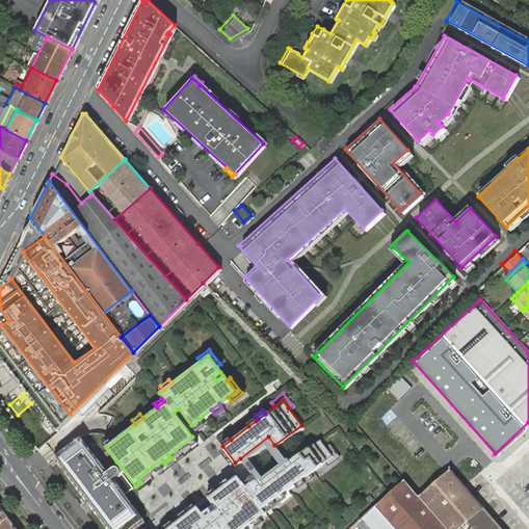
[(245,422),(248,426),(256,421),(253,417),(245,422)]
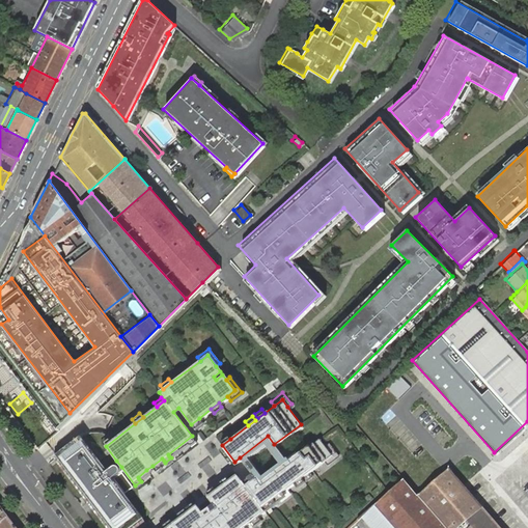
[(199,418),(191,424),(194,427),(202,421),(199,418)]
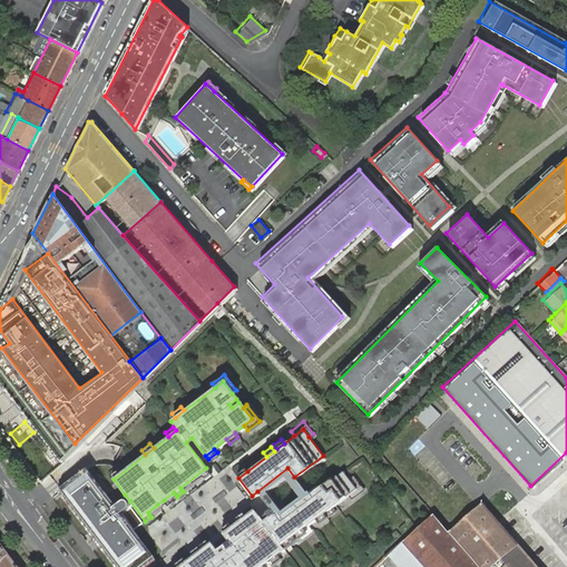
[(114,504),(85,466),(58,487),(119,566),(135,566),(153,554),(132,527),(119,510),(127,505),(128,504),(123,496),(114,504)]
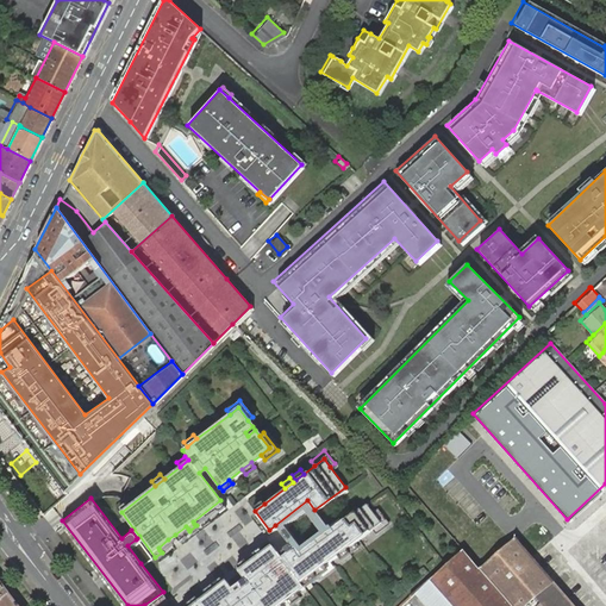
[(251,506),(255,511),(264,504),(261,499),(251,506)]
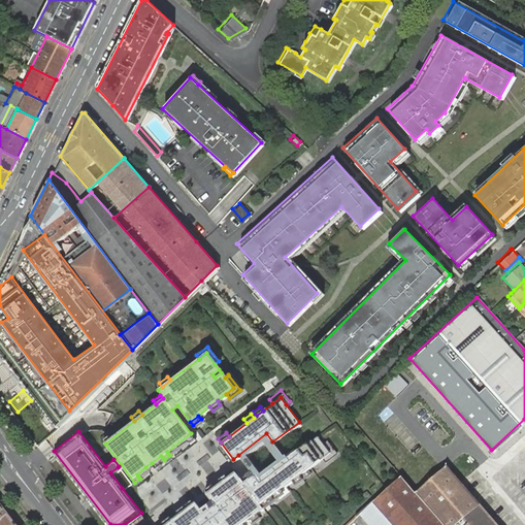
[(240,524),(243,523),(250,518),(258,512),(263,509),(259,502),(258,500),(262,497),(264,499),(276,489),(289,479),(307,465),(319,456),(328,450),(321,440),(316,433),(306,440),(258,478),(255,472),(252,474),(249,470),(244,473),(247,476),(241,480),(240,478),(239,478),(235,471),(214,487),(212,485),(210,483),(202,490),(210,500),(200,507),(195,501),(164,524),(240,524)]
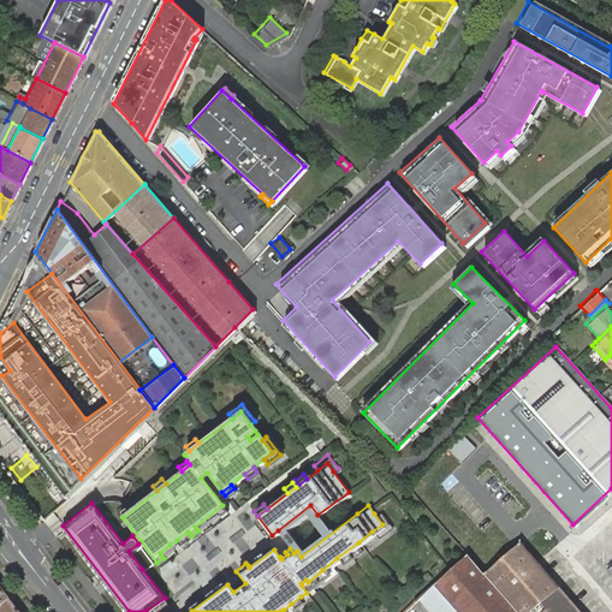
[(226,510),(223,505),(195,527),(196,529),(218,512),(219,515),(226,510)]
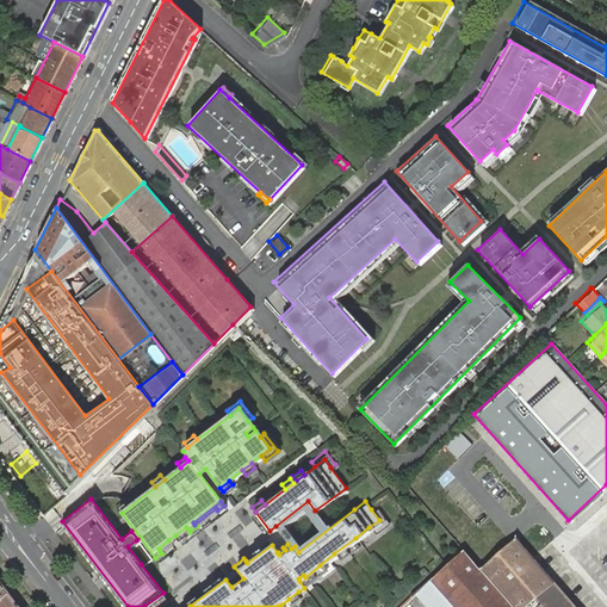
[(354,509),(352,506),(327,526),(315,511),(308,501),(276,526),(289,543),(287,544),(291,549),(295,546),(298,552),(354,509)]
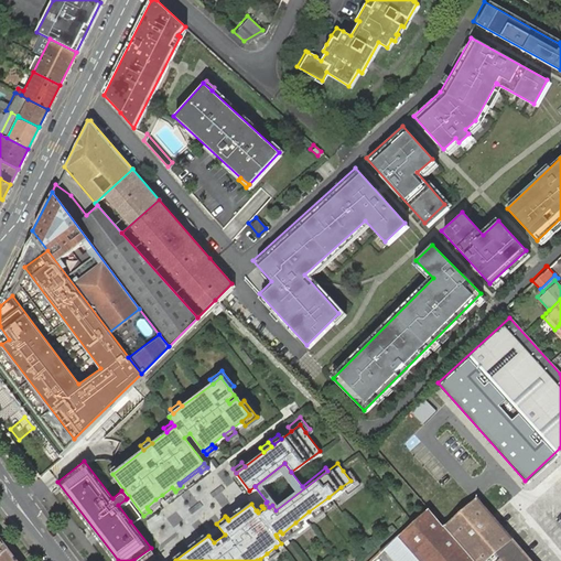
[(347,467),(343,471),(351,481),(341,487),(344,492),(358,481),(347,467)]
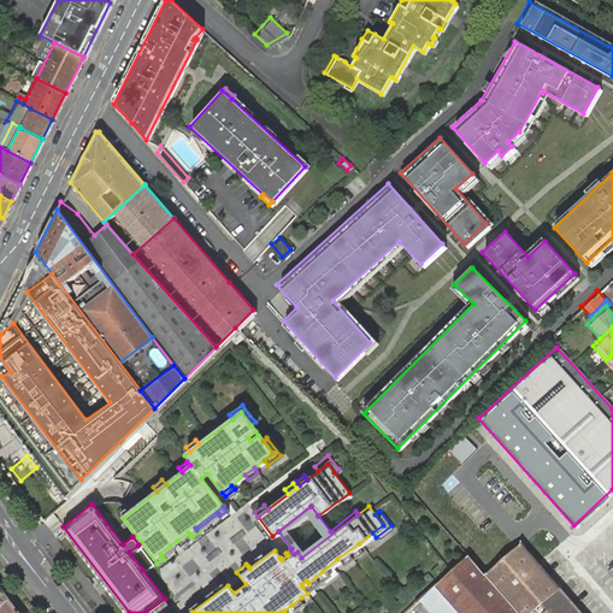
[(270,537),(272,536),(258,517),(253,520),(261,532),(265,530),(270,537)]
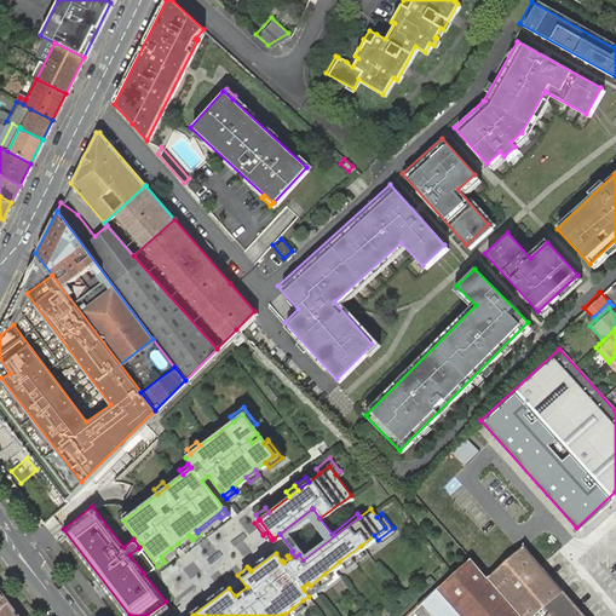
[(189,535),(178,543),(182,548),(188,543),(186,541),(191,537),(189,535)]
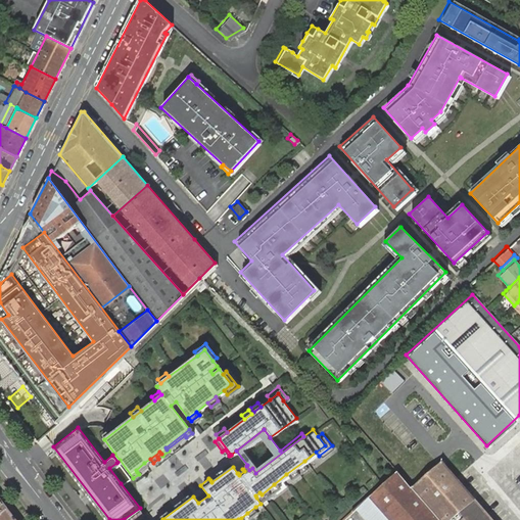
[(410,486),(439,519),(492,519),(488,514),(455,475),(441,459),(410,486)]
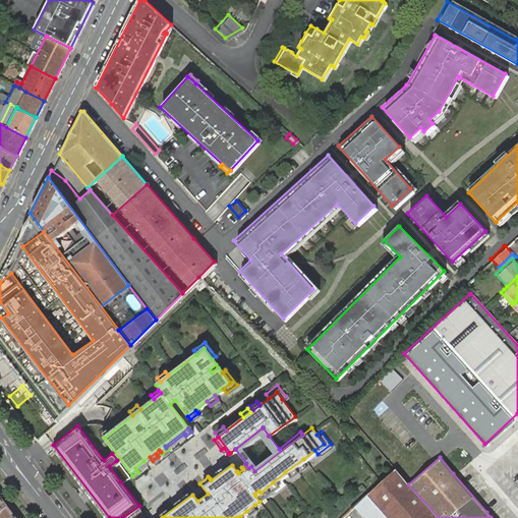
[(303,459),(285,472),(288,476),(306,463),(303,459)]
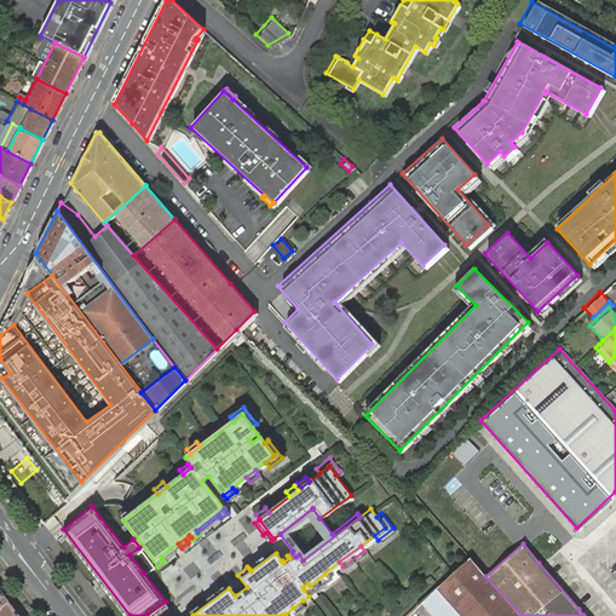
[(151,565),(138,548),(130,554),(143,573),(151,565)]
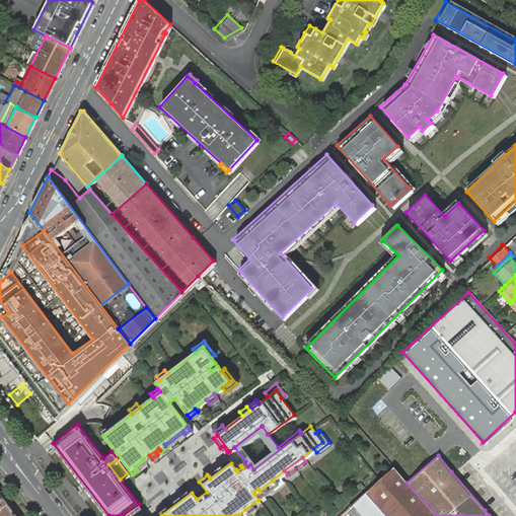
[(145,461),(143,459),(135,466),(136,468),(145,461)]
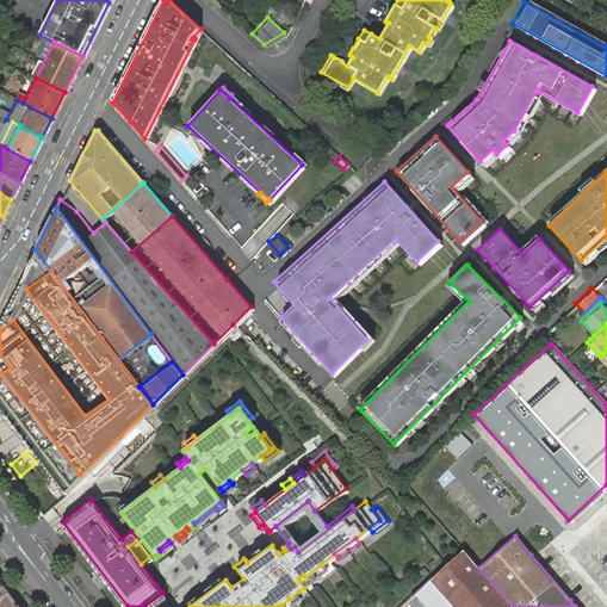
[(246,561),(247,563),(272,545),(270,543),(261,549),(259,546),(249,553),(252,556),(246,561)]
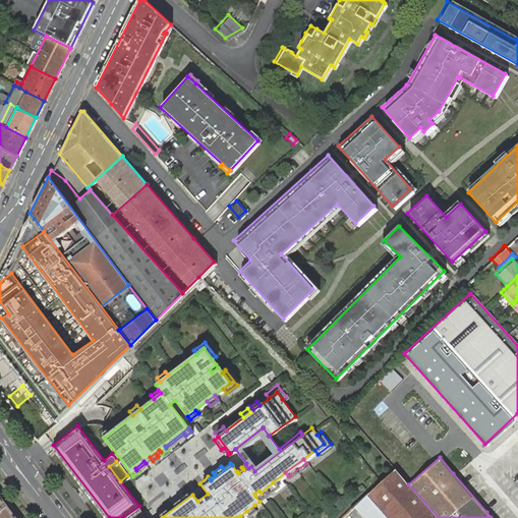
[(438,517),(408,484),(394,468),(366,493),(388,517),(438,517)]
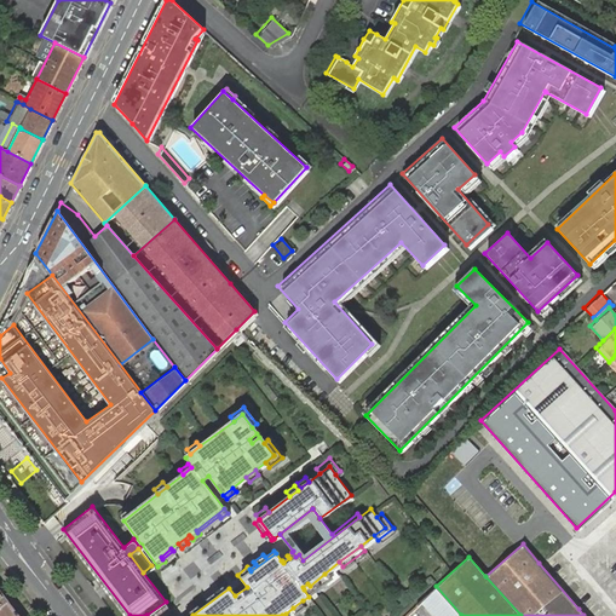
[(232,576),(241,568),(234,562),(225,570),(232,576)]
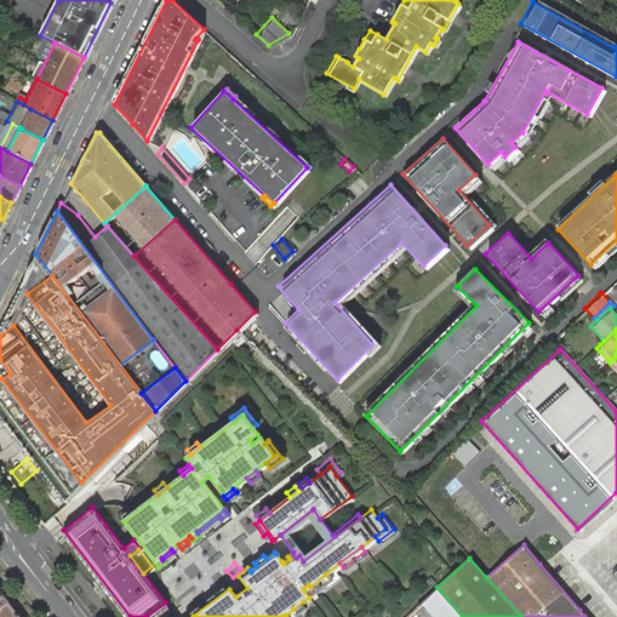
[(330,581),(325,575),(310,587),(308,584),(303,588),(304,590),(309,598),(330,581)]
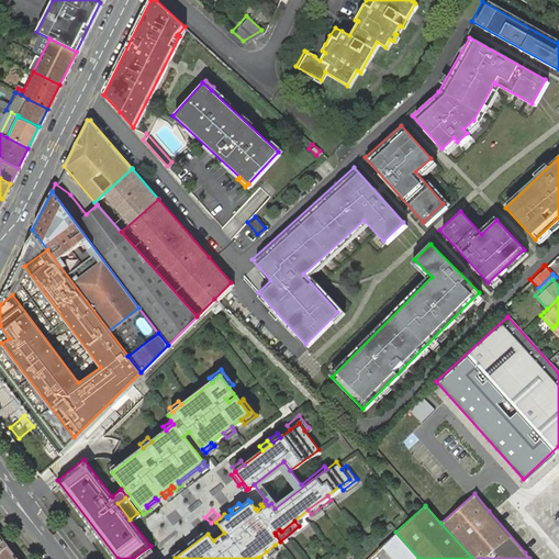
[(170,558),(175,558),(208,534),(207,532),(204,534),(202,532),(187,544),(188,546),(181,551),(179,549),(171,555),(174,557),(170,558)]
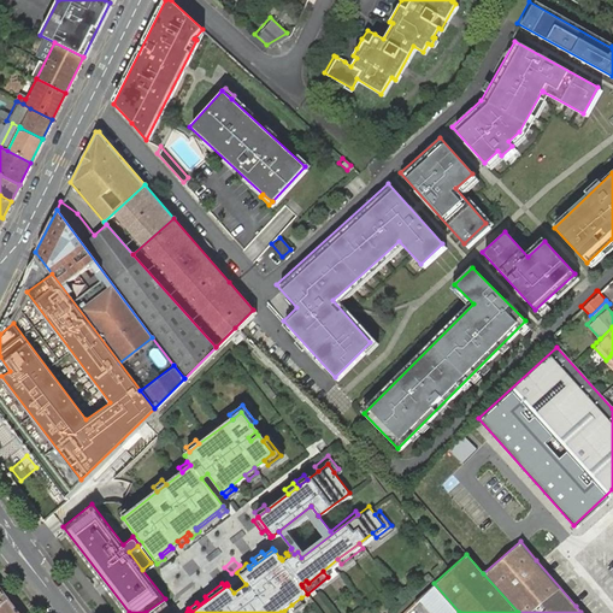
[(459,612),(434,583),(419,596),(434,612),(459,612)]
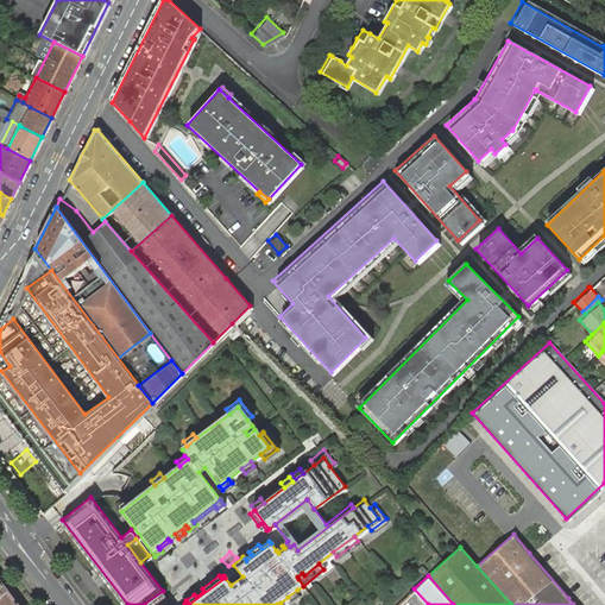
[(175,603),(189,594),(182,585),(169,593),(175,603)]
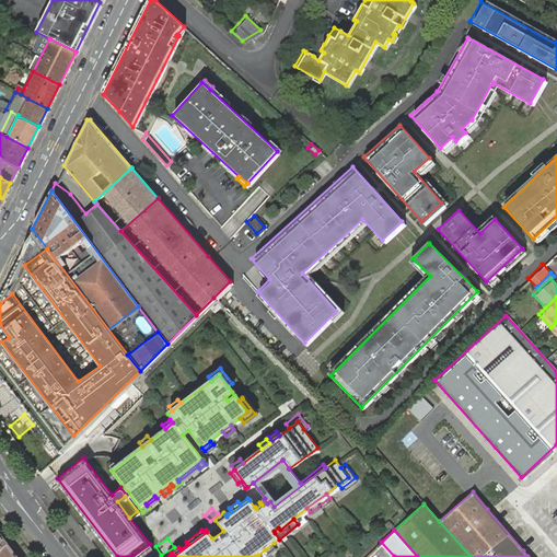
[(16,556),(6,542),(0,546),(0,556),(16,556)]
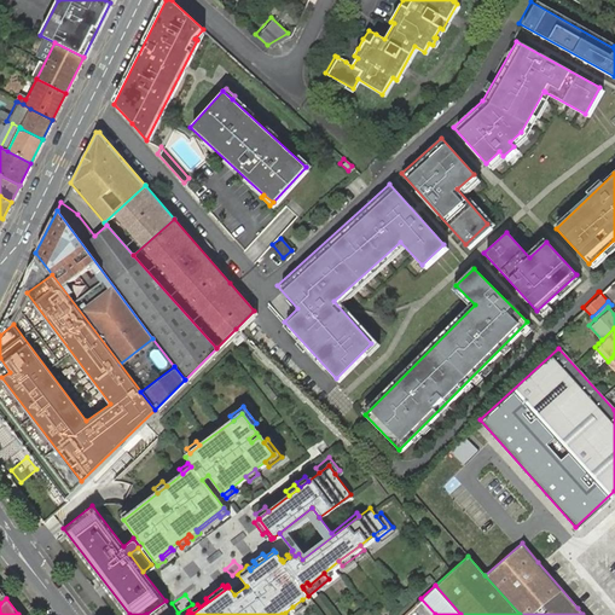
[(302,599),(293,607),(296,611),(306,604),(302,599)]
